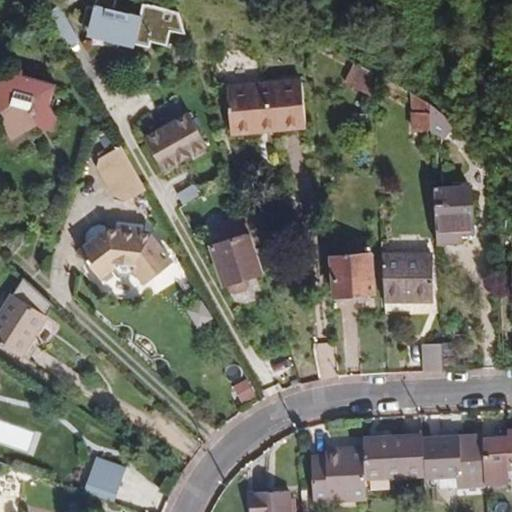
[(184,35),(176,10),(152,4),(147,22),(156,24),(155,27),(184,35)]
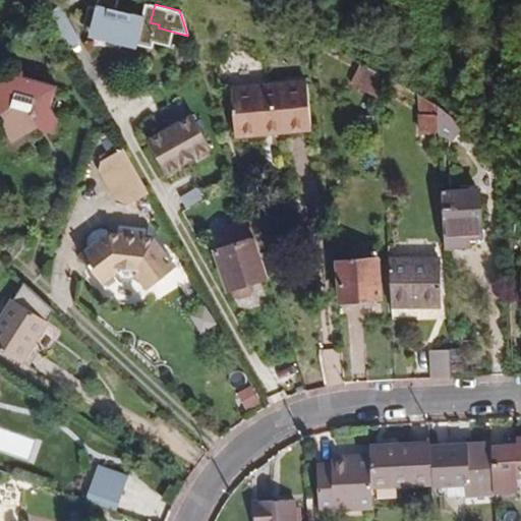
[(382,101),(381,74),(352,60),(348,67),(358,73),(352,84),(382,101)]
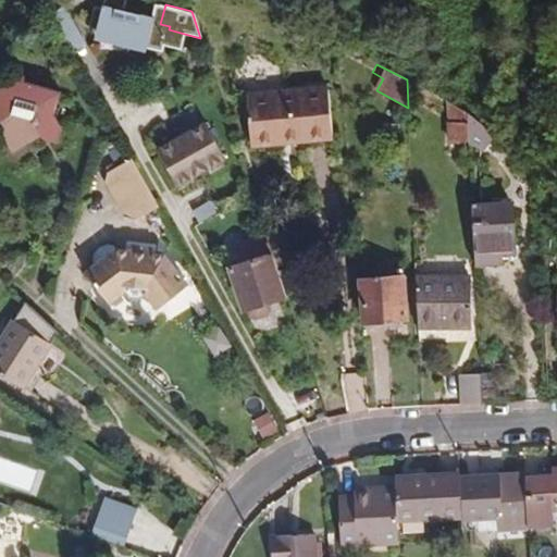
[(0,131),(12,152),(42,136),(45,140),(59,144),(63,125),(54,115),(62,91),(24,81),(26,75),(14,72),(9,88),(0,85),(0,131)]
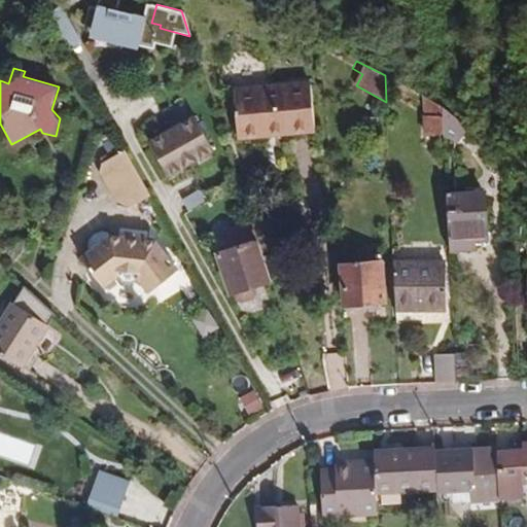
[(285,131),(314,129),(310,82),(233,90),(237,131),(285,127),(285,131)]
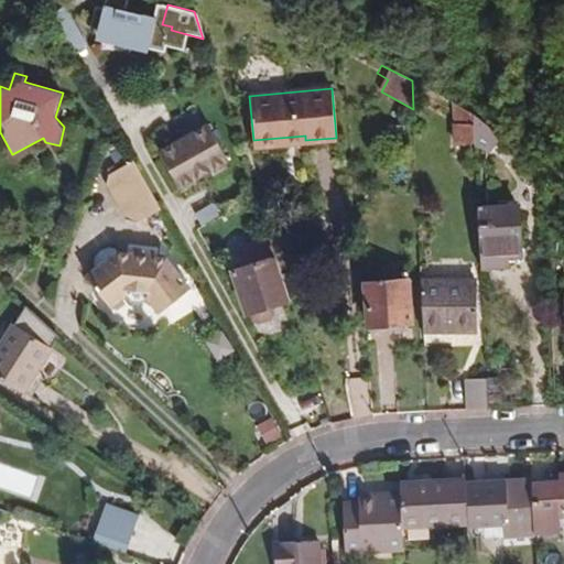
[(453,102),(455,144),(475,143),(474,115),(453,102)]
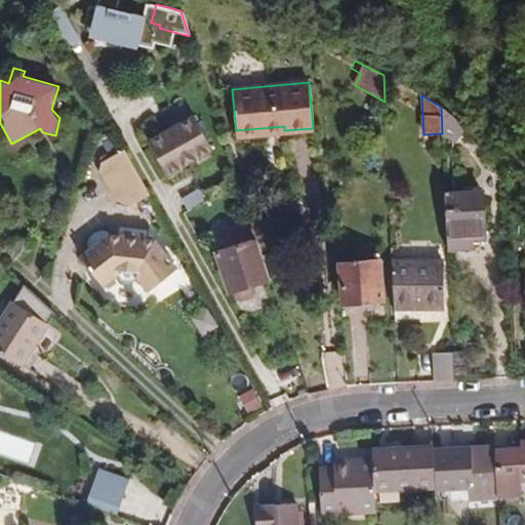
[(441,107),(442,133),(454,139),(466,126),(441,107)]
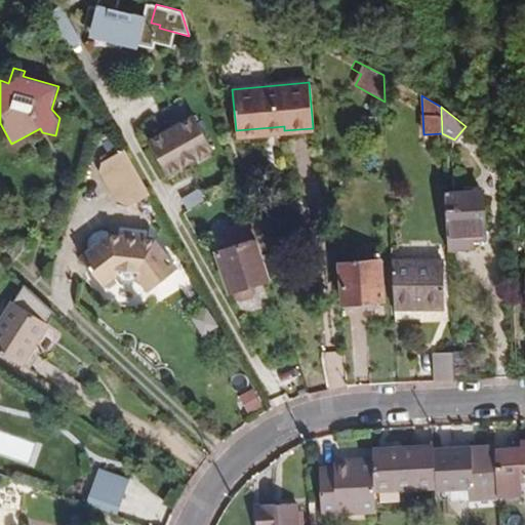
[(192,116),(148,140),(166,174),(211,149),(192,116)]
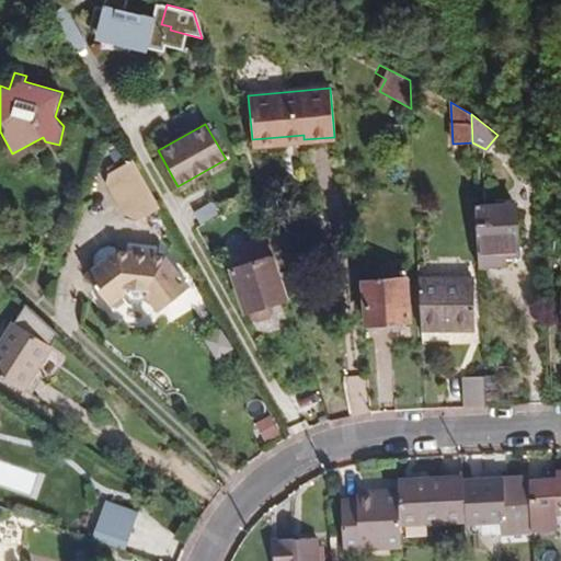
[(304,135),(252,139),(252,145),(304,139),(304,135)]
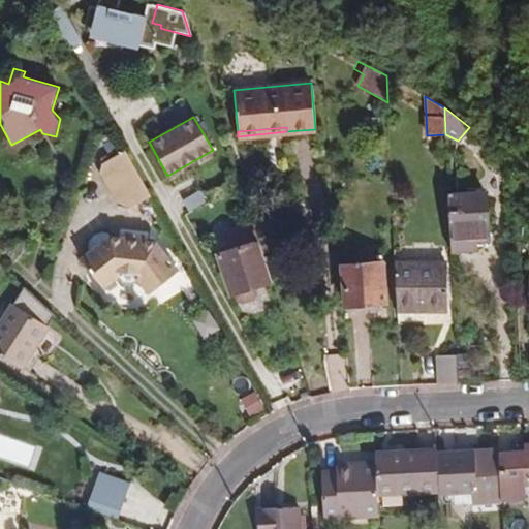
[(99,174),(118,207),(128,209),(151,196),(125,150),(102,163),(99,174)]
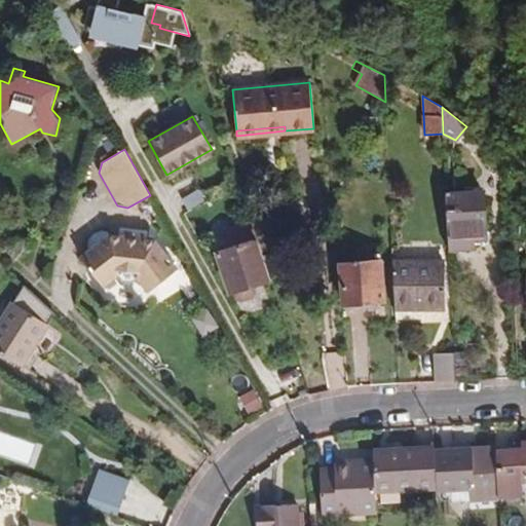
[(199,191),(184,199),(189,211),(205,203),(199,191)]
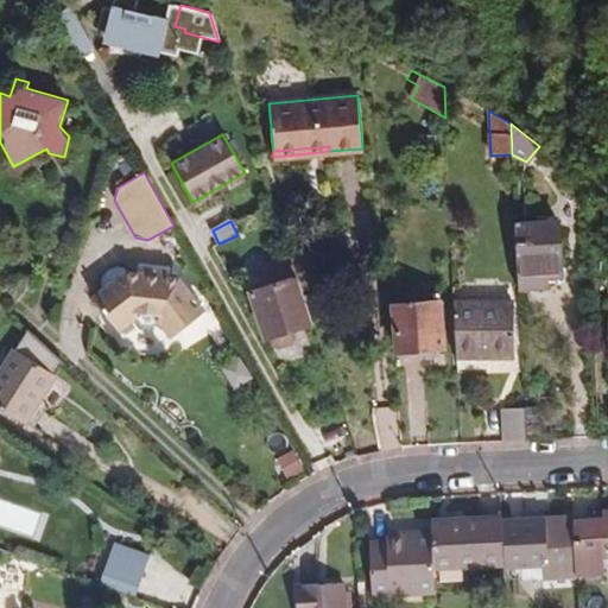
[(548,274),(562,273),(559,221),(515,225),(519,289),(548,287),(548,274)]
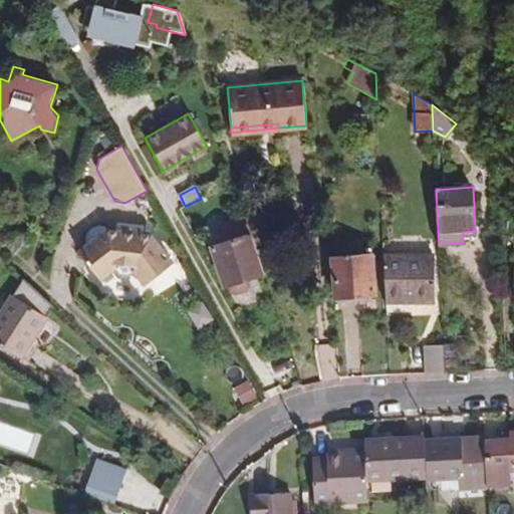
[(211,248),(224,286),(227,285),(228,291),(235,296),(246,292),(248,285),(246,279),(264,273),(246,219),(218,228),(224,244),(211,248)]
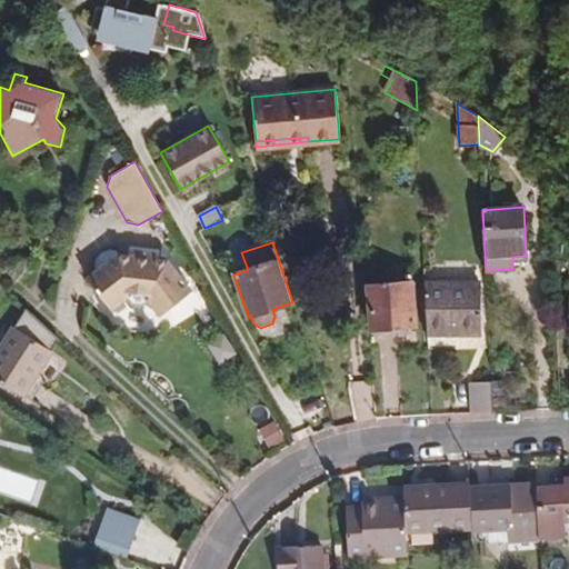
[(131,249),(130,257),(156,259),(156,251),(131,249)]
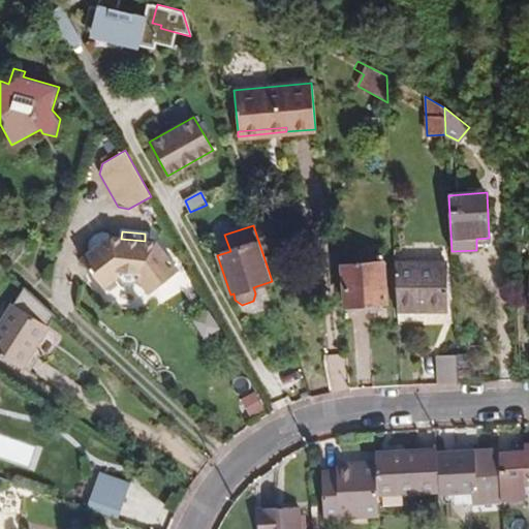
[(81,258),(102,288),(119,276),(121,282),(135,283),(137,279),(150,293),(178,272),(155,243),(145,241),(121,239),(109,238),(81,258)]
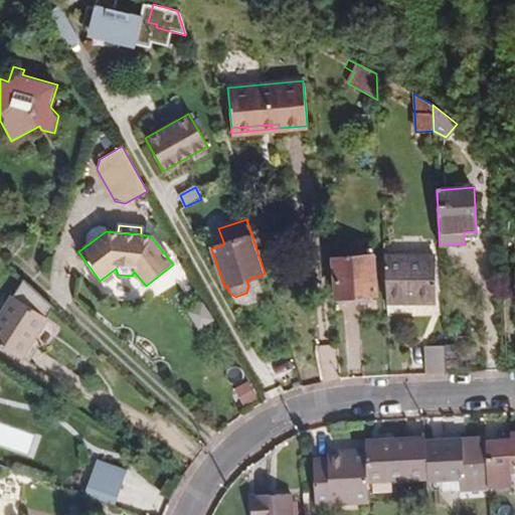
[(333,259),(337,299),(377,295),(374,255),(333,259)]
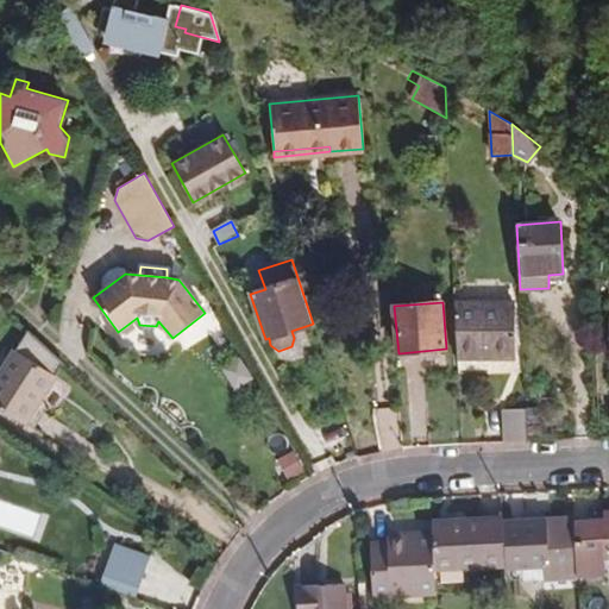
[(456,303),(458,360),(515,359),(514,302),(456,303)]
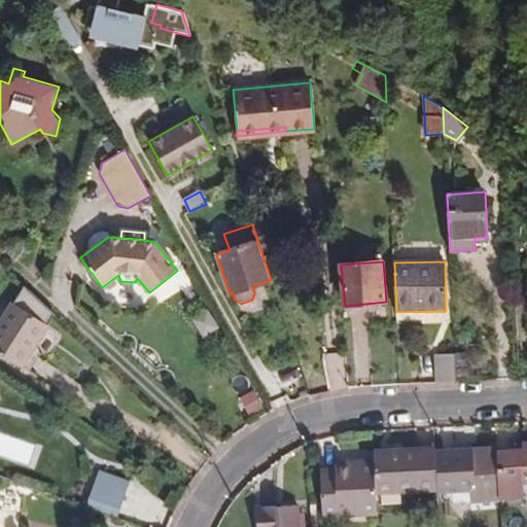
[(0,320),(0,354),(22,367),(31,352),(48,325),(11,303),(0,320)]
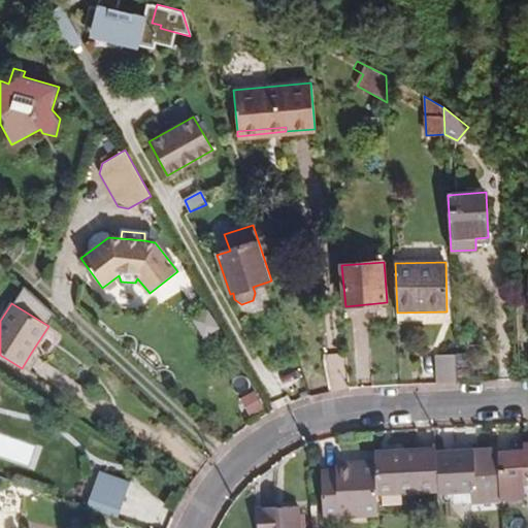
[(31,353),(22,368),(32,374),(42,359),(31,353)]
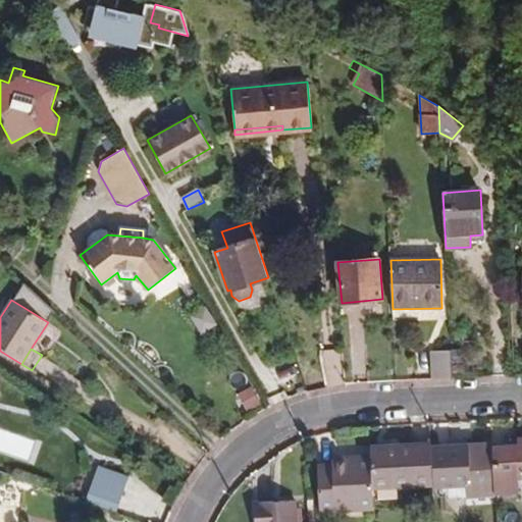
[(431,380),(453,379),(451,350),(430,351),(431,380)]
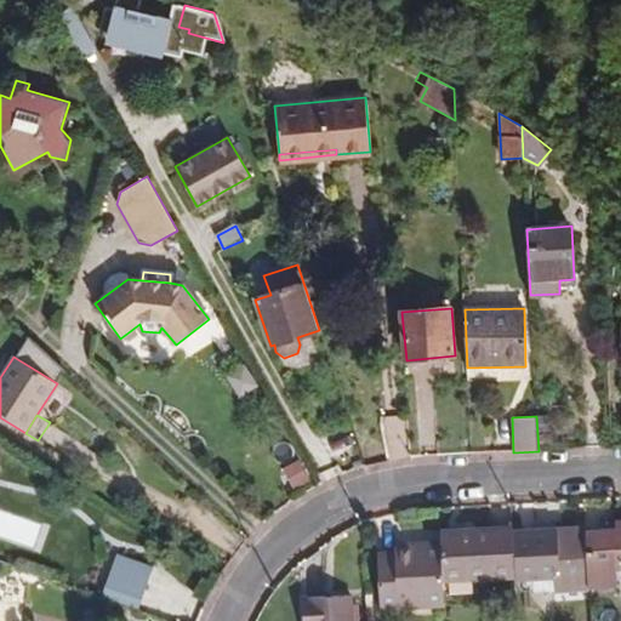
[(620,522),(616,523),(616,530),(585,531),(584,528),(513,531),(516,580),(553,577),(553,593),(587,591),(587,587),(615,586),(615,568),(620,567),(620,522)]
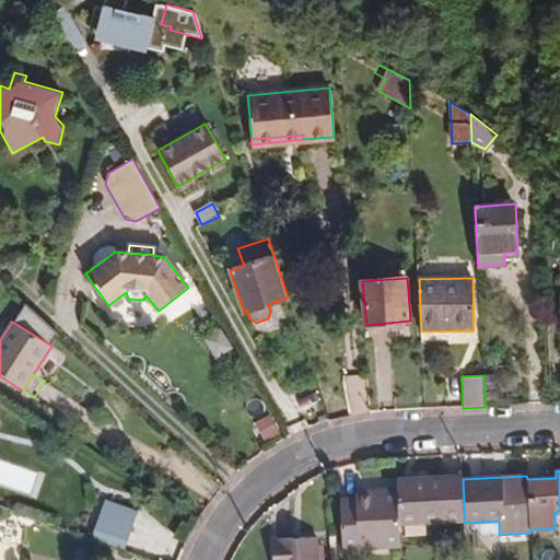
[(399,547),(398,524),(463,520),(459,475),(396,479),(397,490),(364,491),(364,502),(354,503),(354,499),(338,500),(341,550),(399,547)]
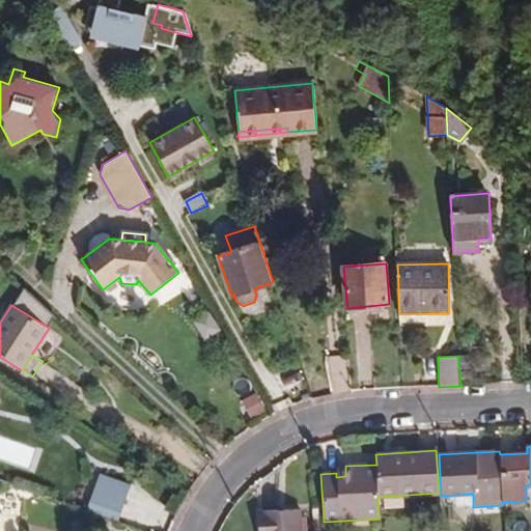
[(345,476),(345,466),(336,467),(336,473),(336,477),(345,476)]
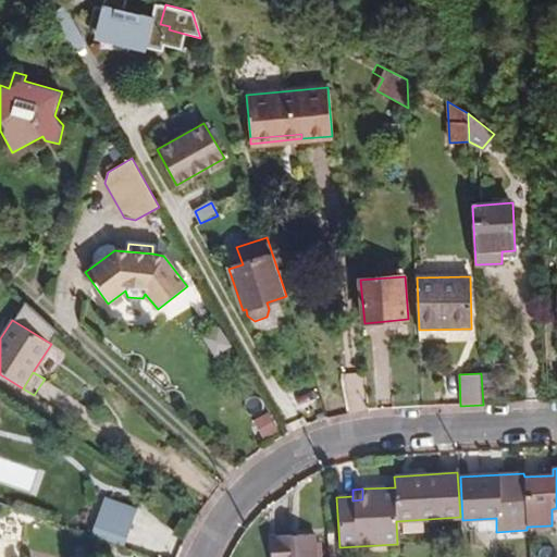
[(96,515),(89,535),(124,547),(131,527),(96,515)]
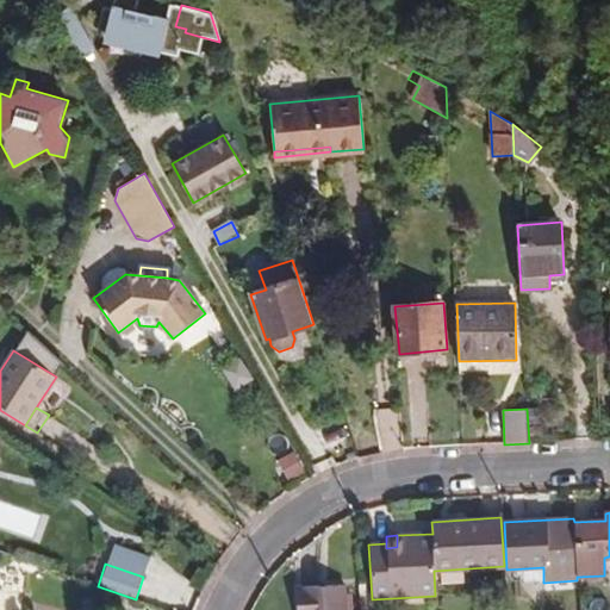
[(0,609),(18,609),(20,595),(0,592),(0,568),(0,567),(0,566),(0,609)]
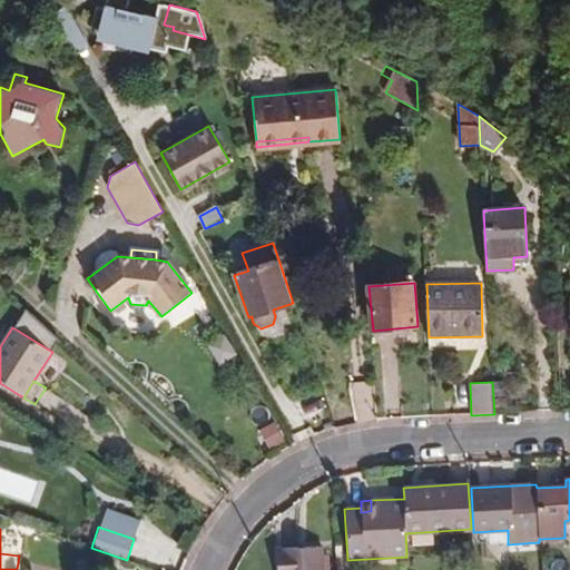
[(322,569),(322,546),(275,548),(276,569),(322,569)]
